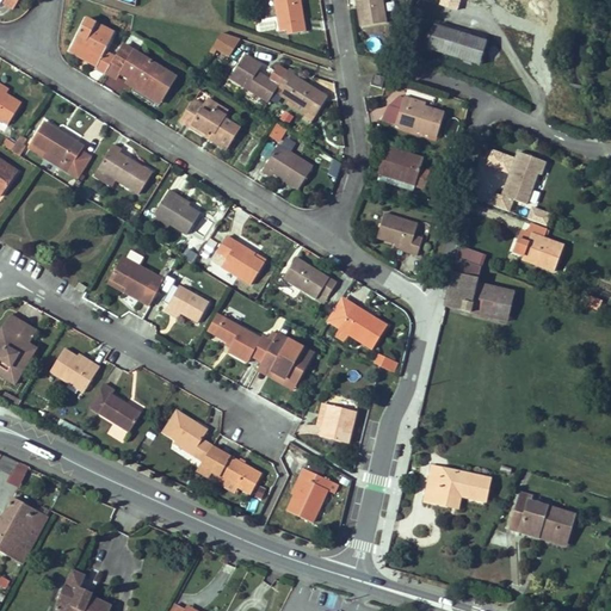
[(5,0),(4,4),(13,10),(19,0),(5,0)]
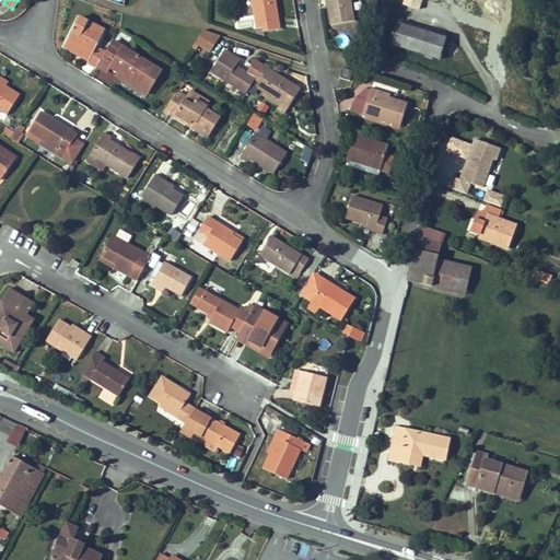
[(280,28),(275,0),(251,0),(256,30),(263,28),(264,32),(280,28)]
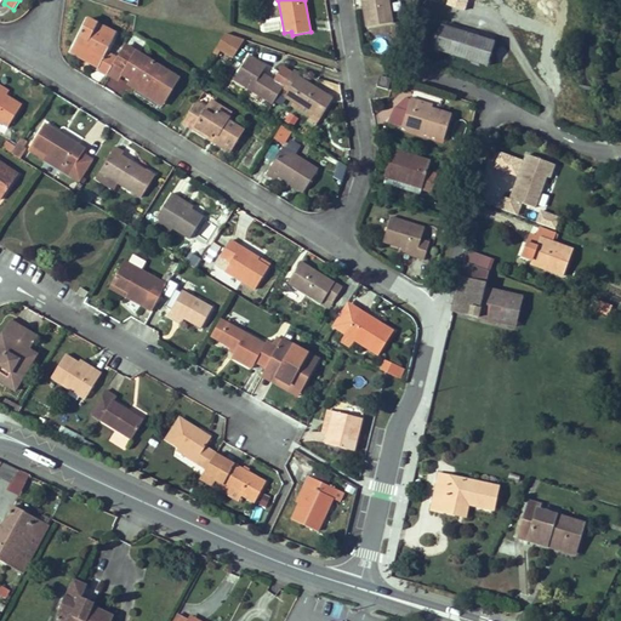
[(388,0),(362,0),(366,28),(393,23),(388,0)]
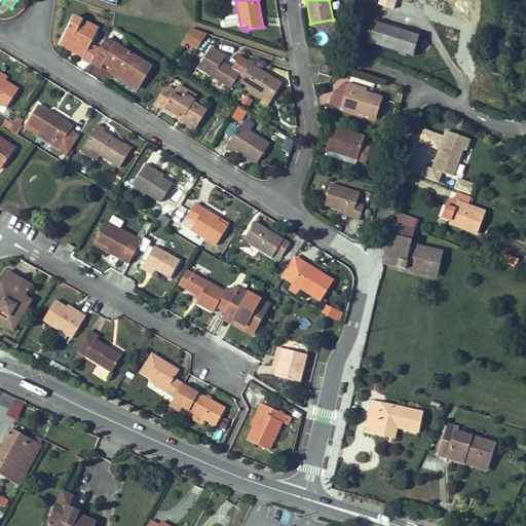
[(83,59),(91,63),(98,53),(100,49),(90,44),(99,28),(75,15),(62,41),(77,48),(75,52),(84,57),(83,59)]
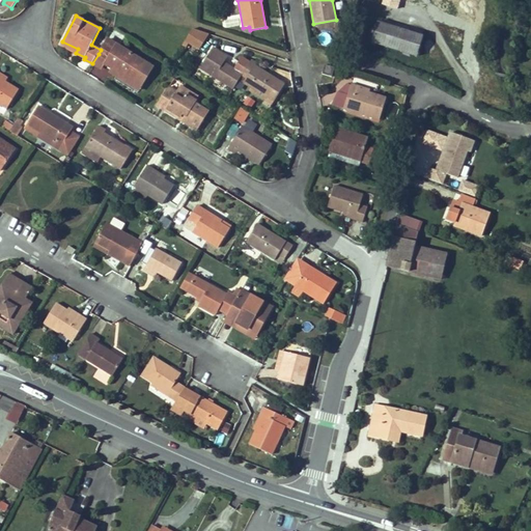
[(417,57),(423,36),(378,23),(371,43),(417,57)]
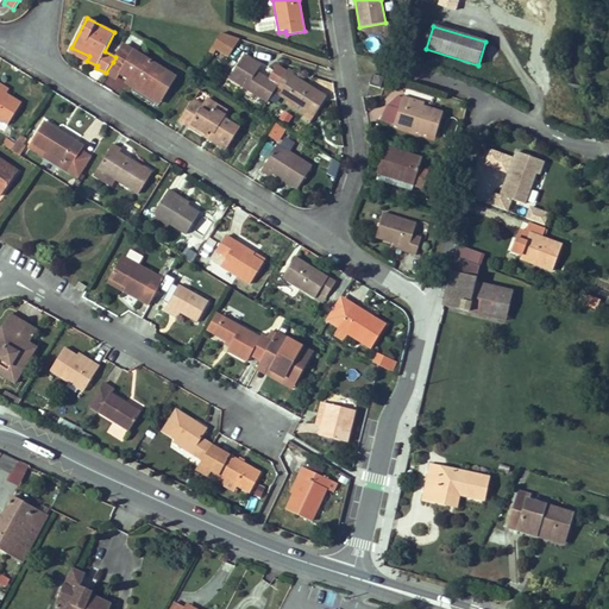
[(239,38),(221,32),(213,46),(228,56),(239,38)]
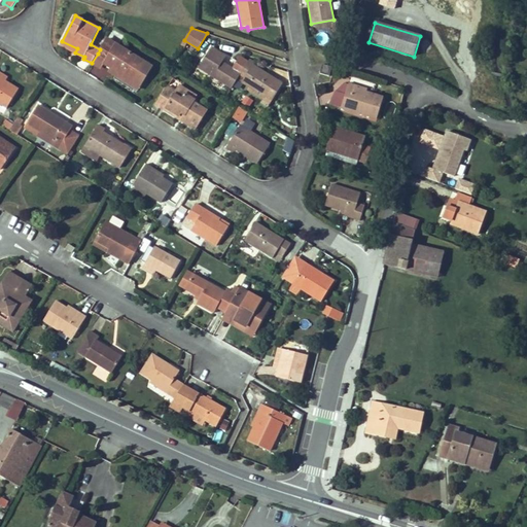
[(151,66),(106,38),(100,49),(98,54),(106,59),(103,63),(110,67),(139,85),(151,66)]
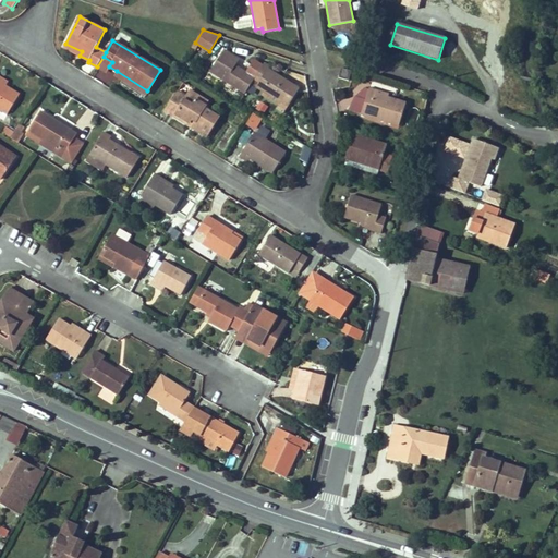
[(255,79),(263,67),(254,61),(247,73),(235,65),(240,60),(225,50),(210,71),(245,94),(255,79)]
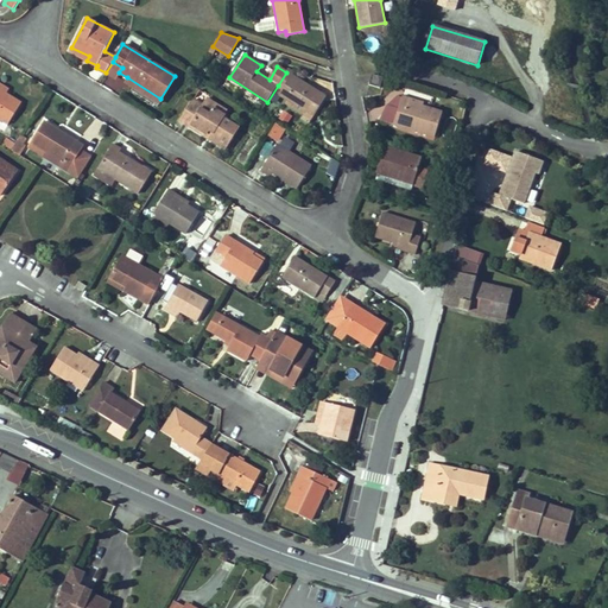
[(122,68),(113,62),(106,73),(105,74),(115,80),(119,73),(122,68)]
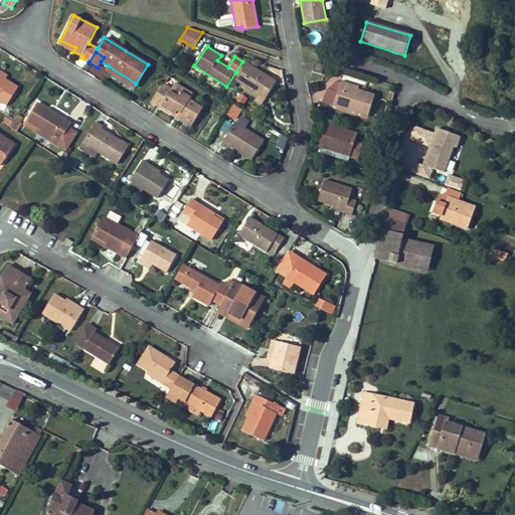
[(242,61),(235,72),(239,75),(236,80),(243,86),(241,89),(256,99),(260,96),(266,100),(279,79),(264,69),(262,73),(246,63),(249,59),(244,58),(242,61)]
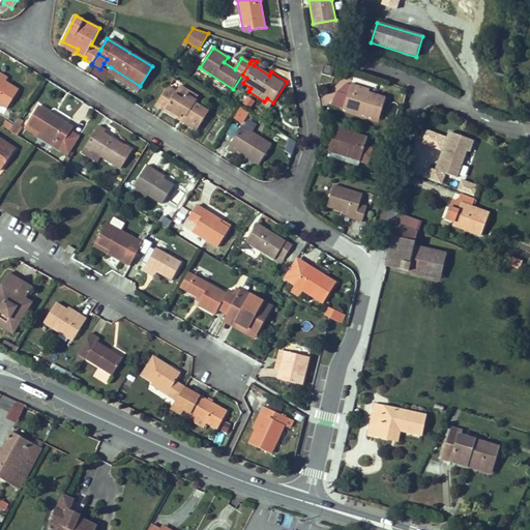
[(331,77),(334,68),(325,65),(322,74),(331,77)]
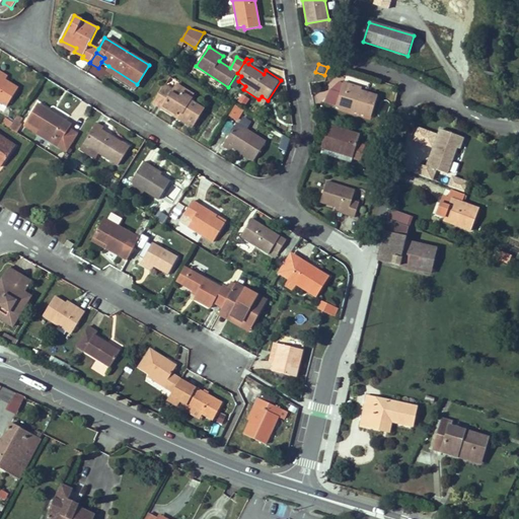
[(137,84),(108,66),(106,70),(135,88),(137,84)]
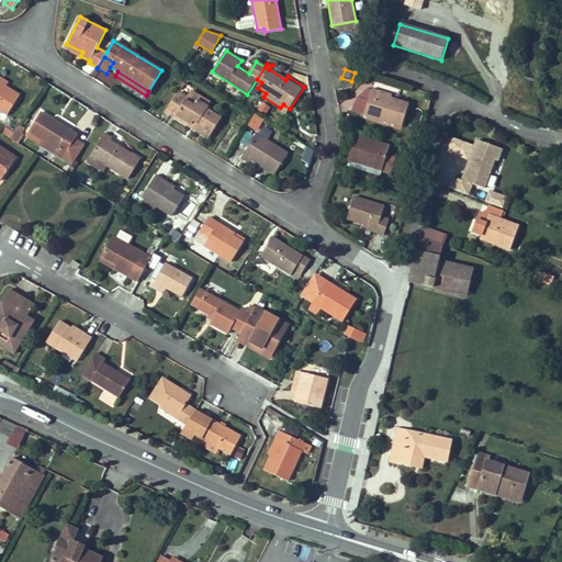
[(0,110),(8,115),(20,94),(6,86),(0,82),(0,110)]
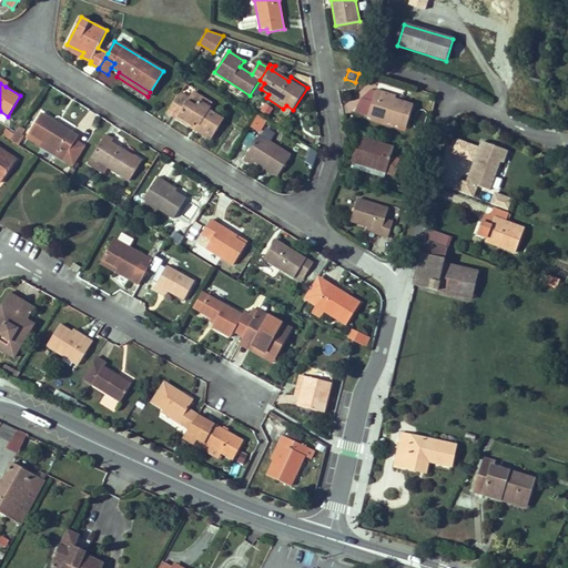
[(376,91),(372,90),(362,99),(373,102),(368,117),(406,129),(414,105),(395,100),(383,95),(384,92),(376,90),(376,91)]
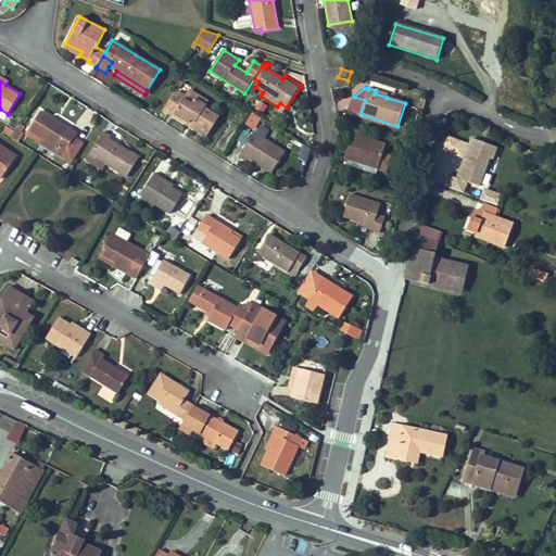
[(187,95),(204,105),(206,101),(190,90),(187,95)]
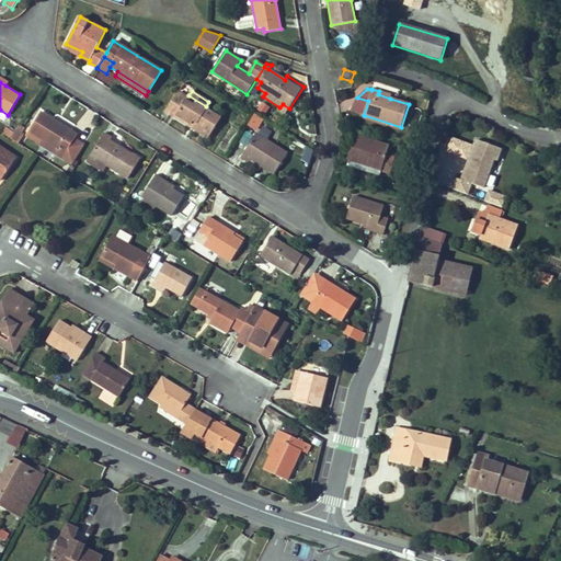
[(206,106),(189,95),(187,98),(179,92),(167,112),(175,117),(176,115),(191,124),(193,119),(196,122),(193,128),(208,138),(220,118),(206,109),(207,106),(206,106)]
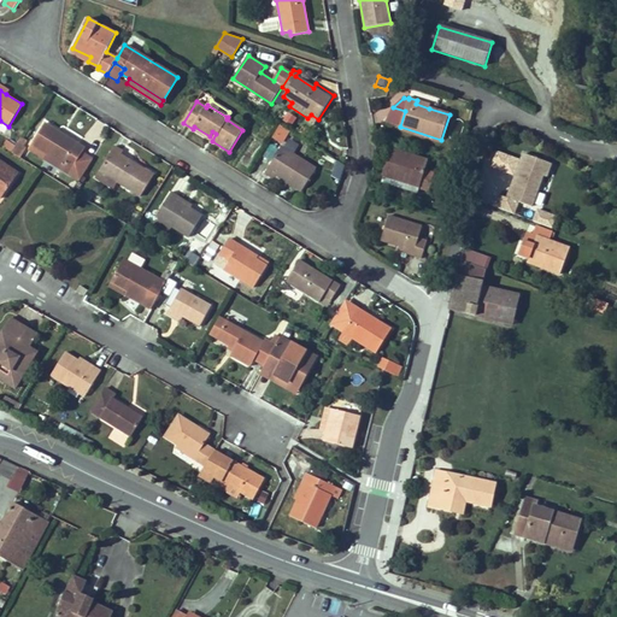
[(405,111),(393,107),(386,123),(400,127),(405,111)]
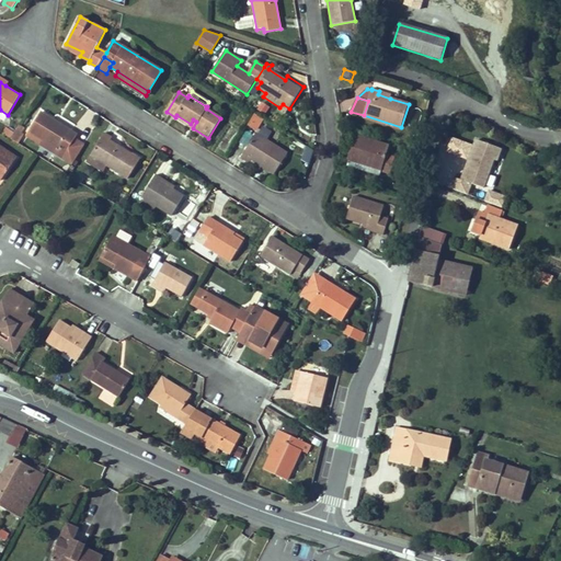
[(258,111),(265,114),(270,105),(261,102),(258,111)]
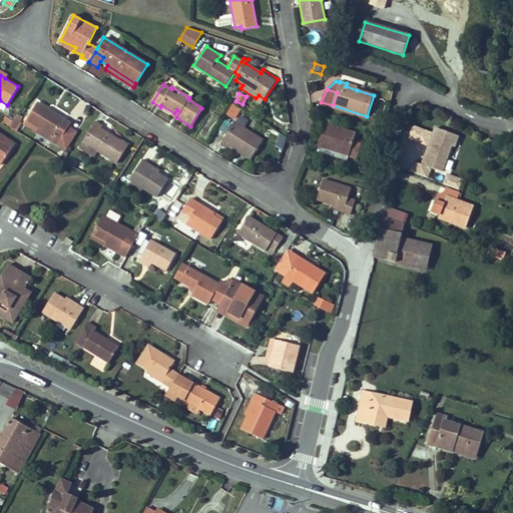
[(66,150),(77,132),(68,127),(71,123),(38,102),(24,124),(50,141),(51,140),(66,150)]
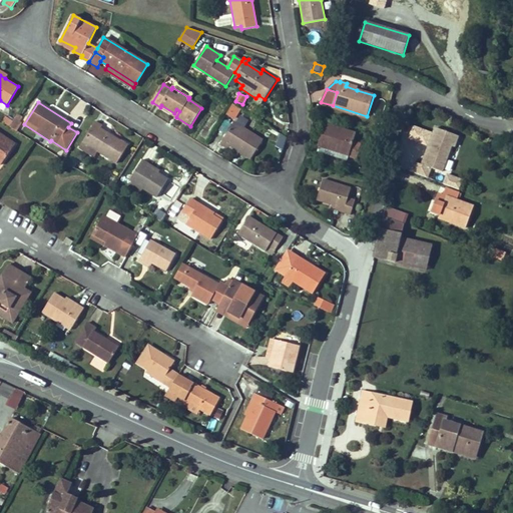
[(239,108),(233,104),(228,112),(234,115),(239,108)]
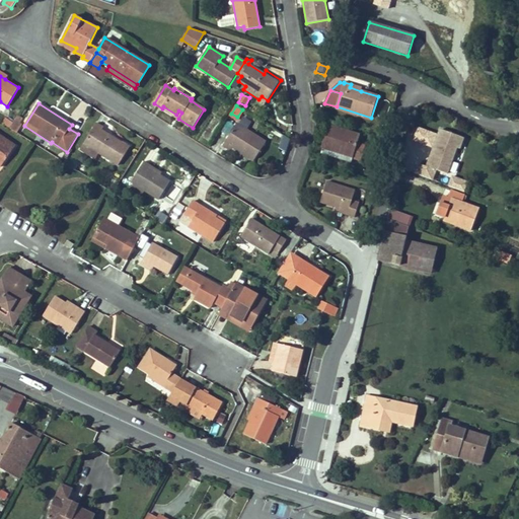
[(163,106),(162,108),(178,119),(181,113),(178,110),(176,115),(163,106)]
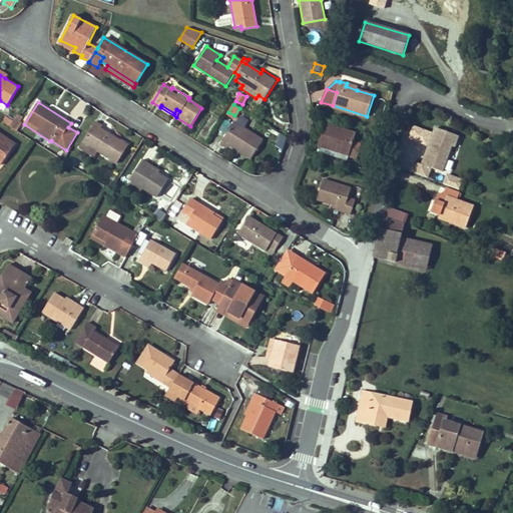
[(23,117),(17,114),(13,121),(10,126),(17,131),(22,123),(20,122),(23,117)]
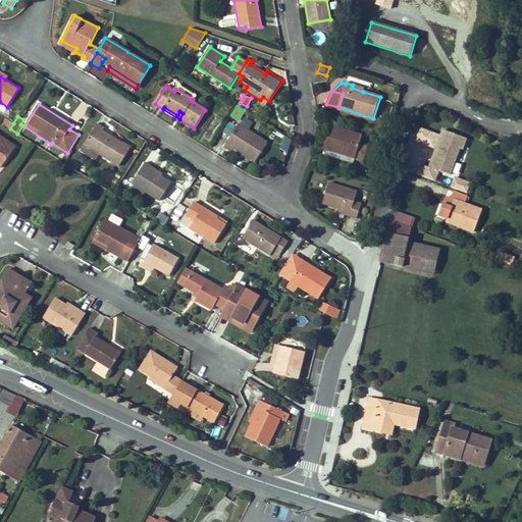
[(2,124),(10,128),(13,123),(6,118),(2,124)]
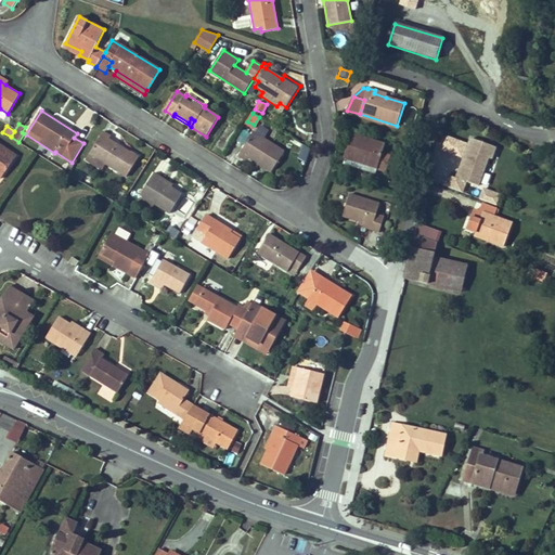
[(139,158),(110,139),(111,137),(104,132),(86,159),(102,170),(105,164),(126,178),(139,158)]
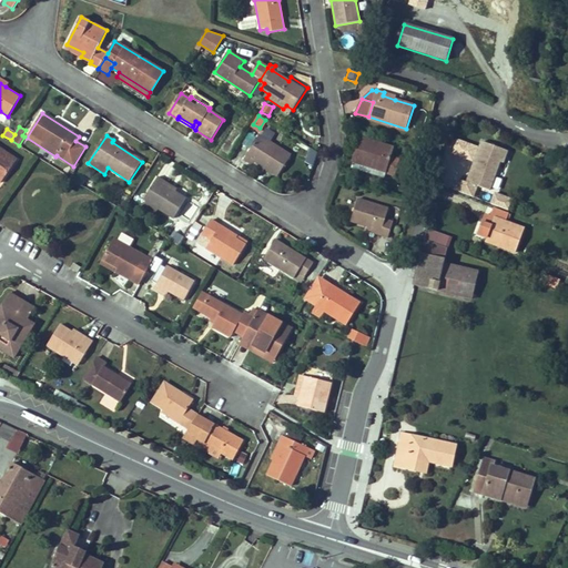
[(277,176),(291,155),(260,135),(244,160),(251,164),(253,161),(265,169),(277,176)]
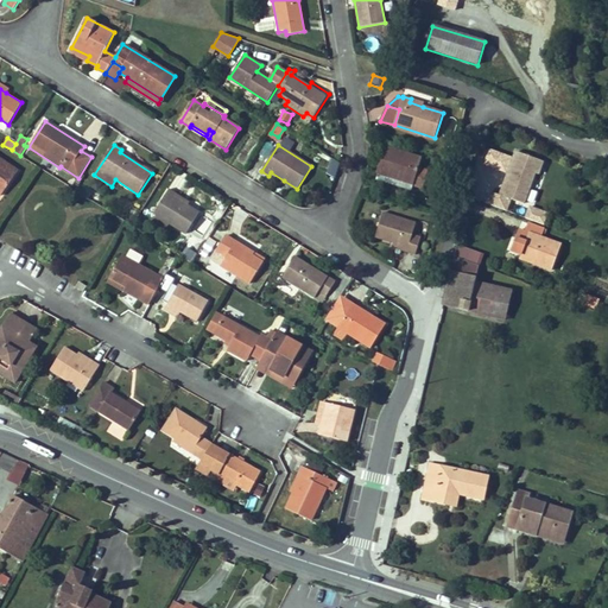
[(422,158),(385,146),(377,173),(378,173),(413,185),(423,188),(428,170),(419,168),(422,158)]
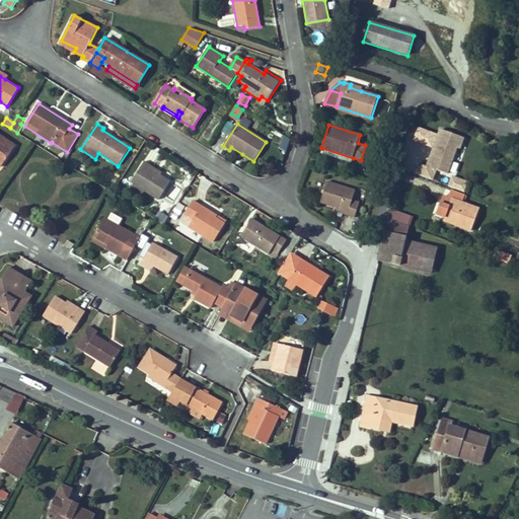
[(442,132),(429,167),(447,173),(456,148),(460,150),(464,141),(442,132)]
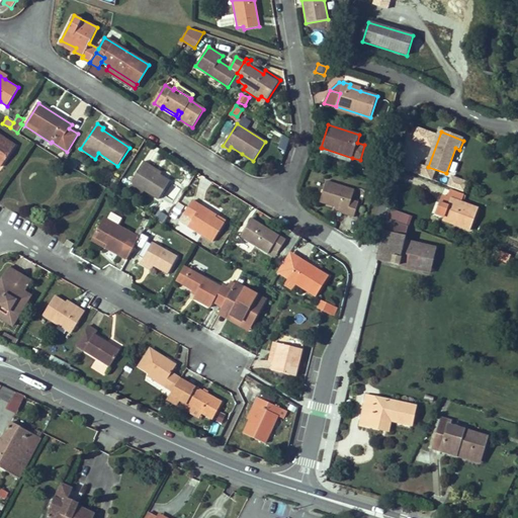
[(0,166),(1,167),(15,146),(0,135),(0,166)]
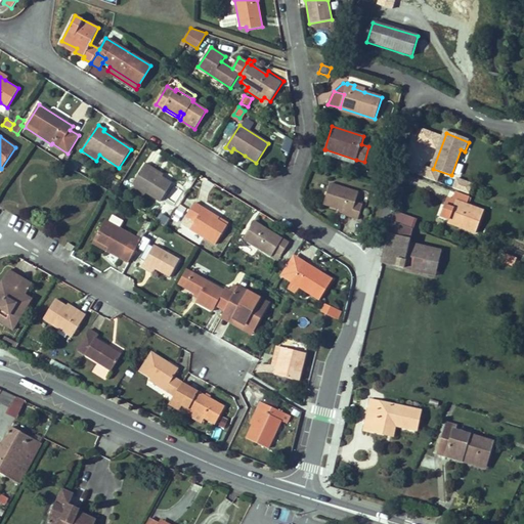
[(293,141),(287,137),(284,145),(285,145),(282,150),(289,154),(293,141)]
